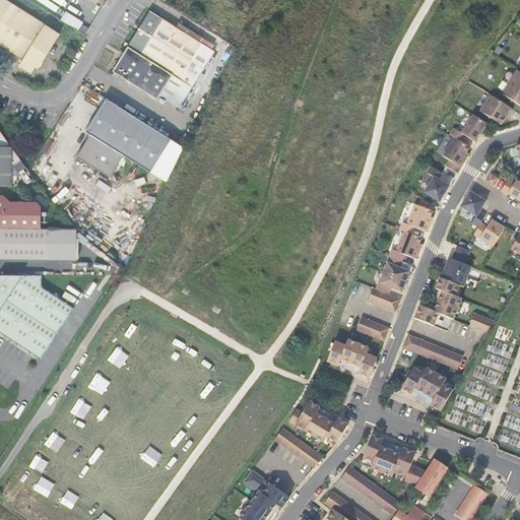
[(60,34),(6,0),(0,0),(0,44),(23,59),(19,65),(31,73),(36,66),(38,68),(60,34)]
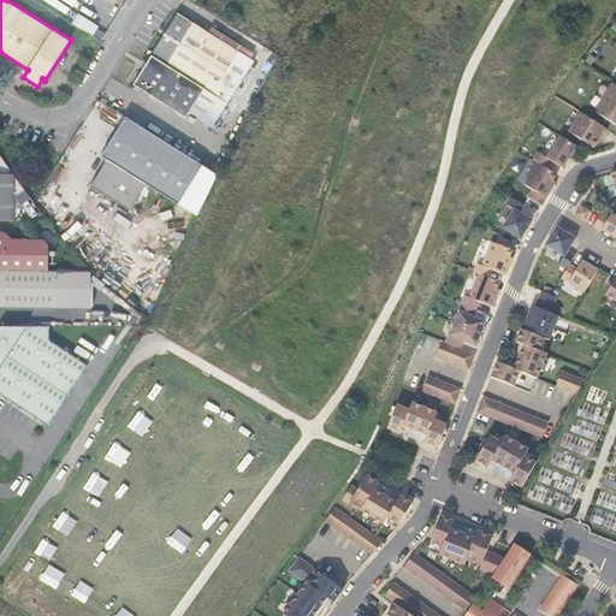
[(220,40),(177,12),(152,54),(205,88),(229,102),(255,61),(243,54),(247,48),(224,34),(220,40)]
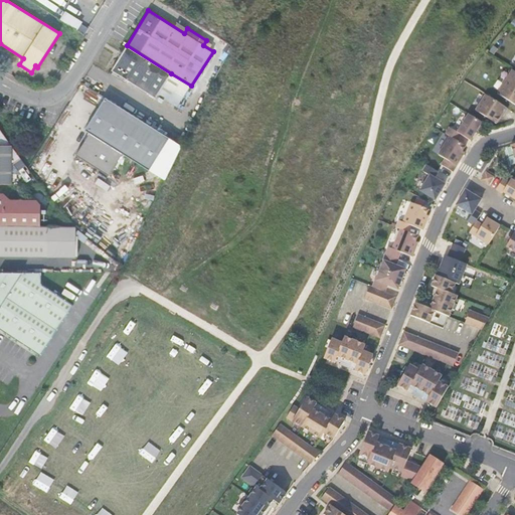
[(171,73),(127,45),(112,69),(156,98),(171,73)]
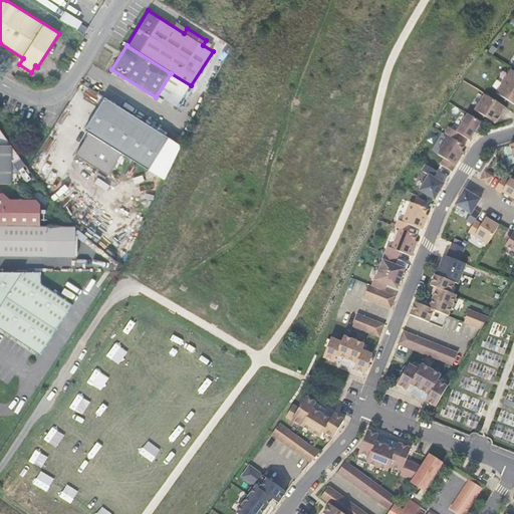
[(513,71),(511,70),(497,93),(513,103),(513,71)]
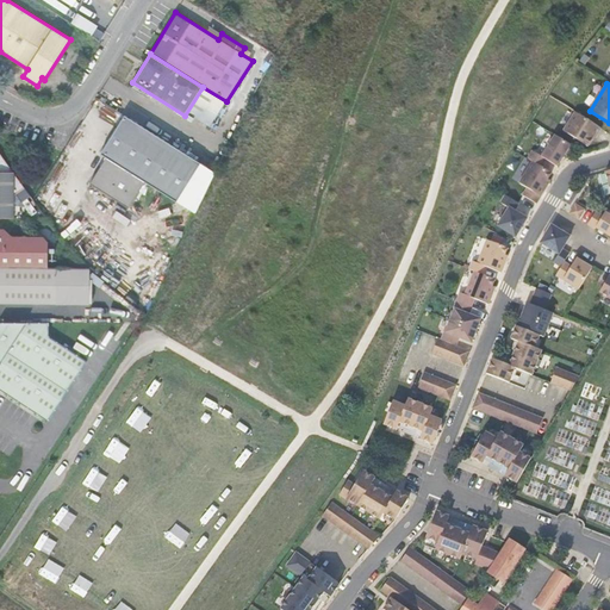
[(576,112),(564,131),(587,147),(595,135),(596,136),(601,129),(576,112)]
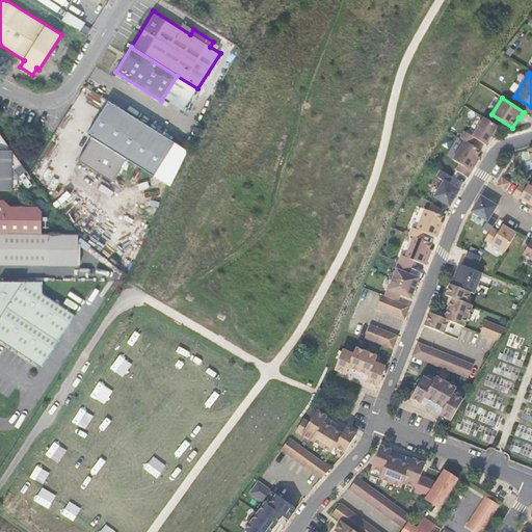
[(175,142),(108,101),(87,134),(92,137),(78,160),(112,181),(127,158),(154,176),(175,142)]
